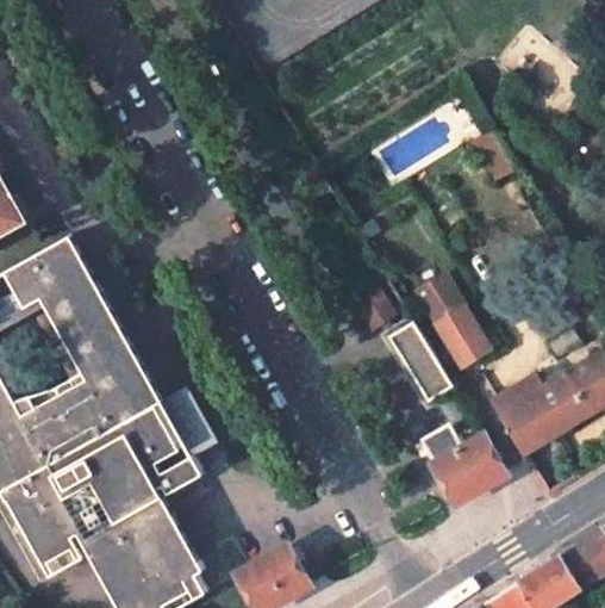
[(497,137),(492,129),(471,141),(475,150),(497,137)]
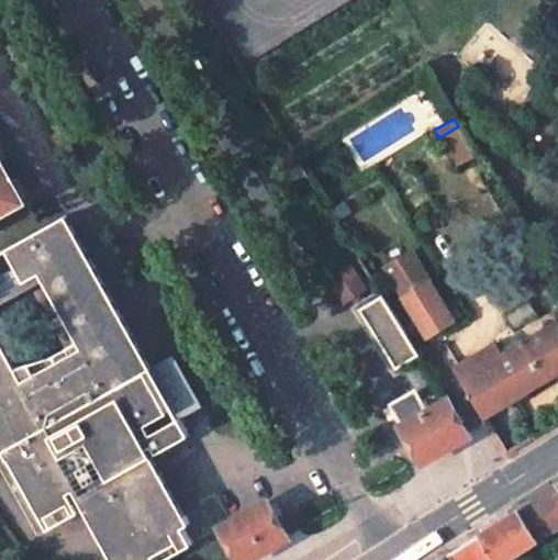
[(458,126),(438,138),(457,167),(476,155),(458,126)]
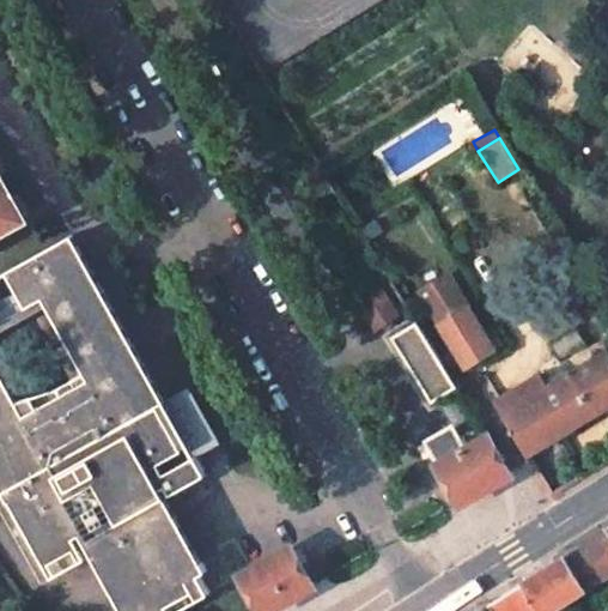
[(0,230),(18,221),(0,187),(0,230)]
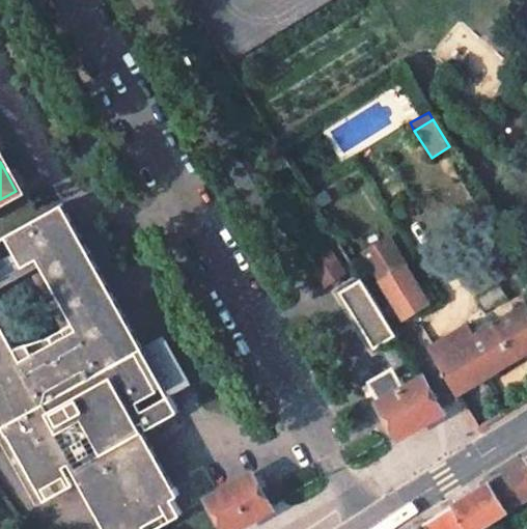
[(59,205),(0,238),(0,428),(42,503),(77,483),(102,528),(156,528),(178,517),(169,500),(175,497),(136,426),(141,423),(145,430),(175,413),(59,205)]
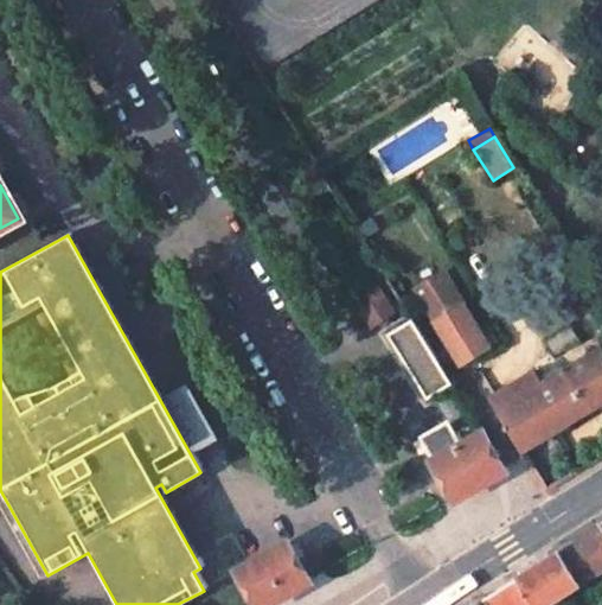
[(430,260),(405,275),(434,324),(460,307),(430,260)]
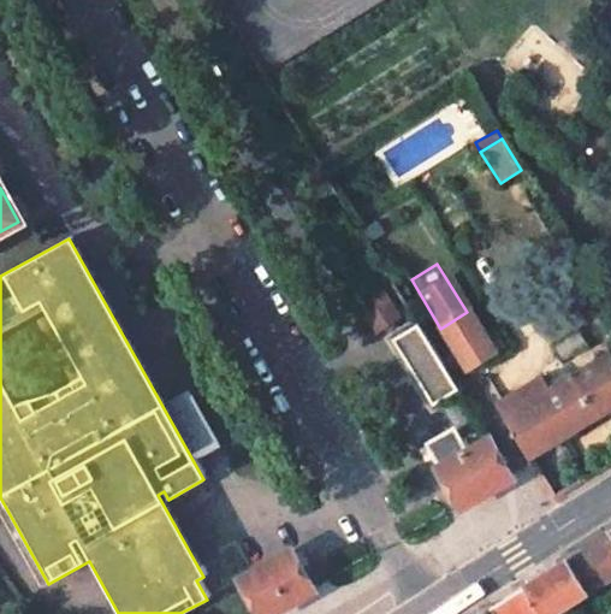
[(381,294),(359,308),(374,332),(397,318),(381,294)]
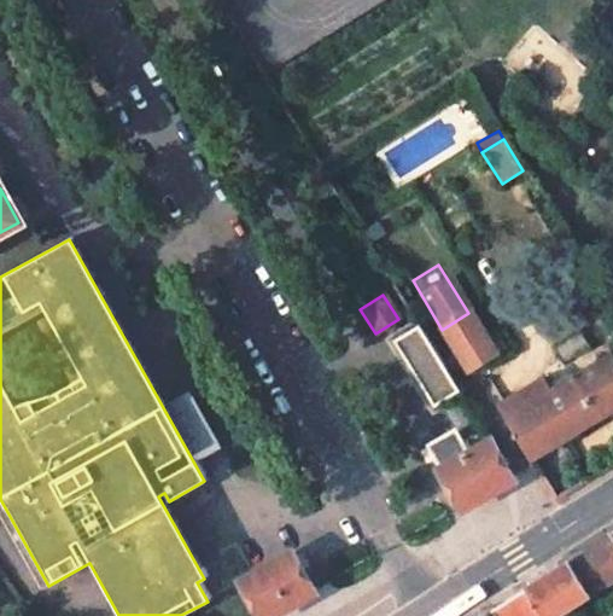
[(494,354),(468,313),(442,330),(467,371),(494,354)]
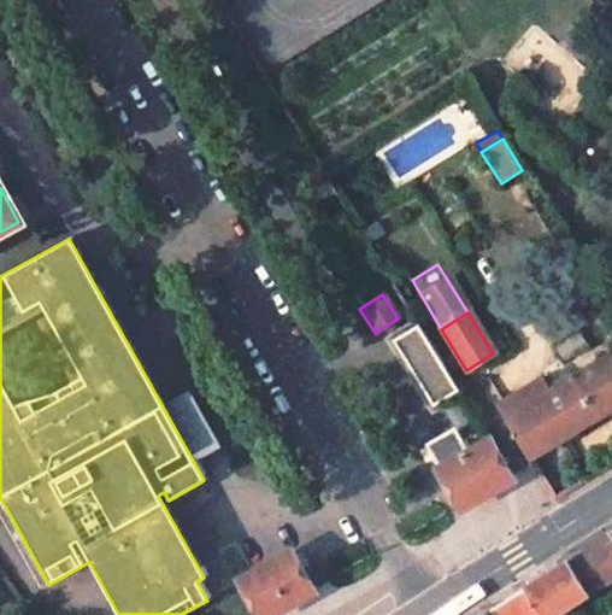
[(418,332),(390,341),(430,408),(458,398),(418,332)]
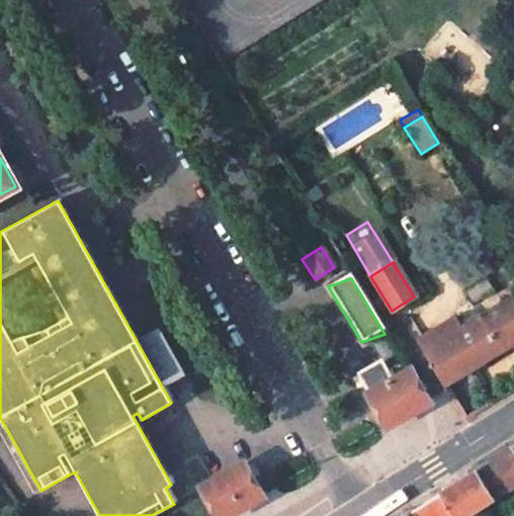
[(481,315),(501,350),(513,342),(513,302),(511,296),(481,315)]
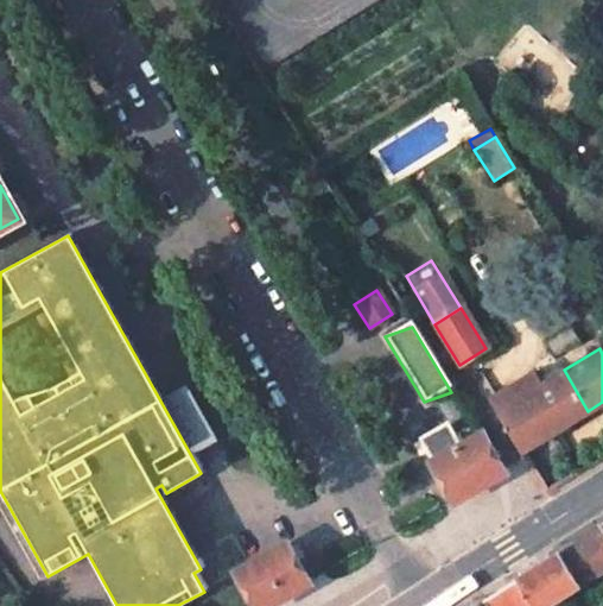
[(556,431),(564,425),(588,411),(564,370),(541,384),(533,389),(556,431)]
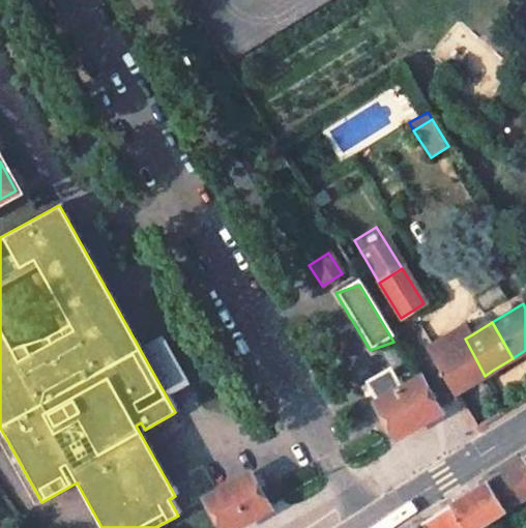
[(466,323),(443,338),(449,348),(432,358),(453,394),(485,376),(465,339),(472,334),(466,323)]
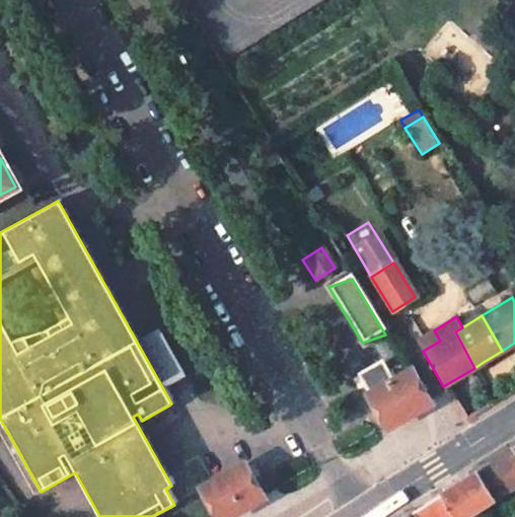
[(358,375),(387,426),(428,402),(408,371),(385,379),(376,366),(358,375)]
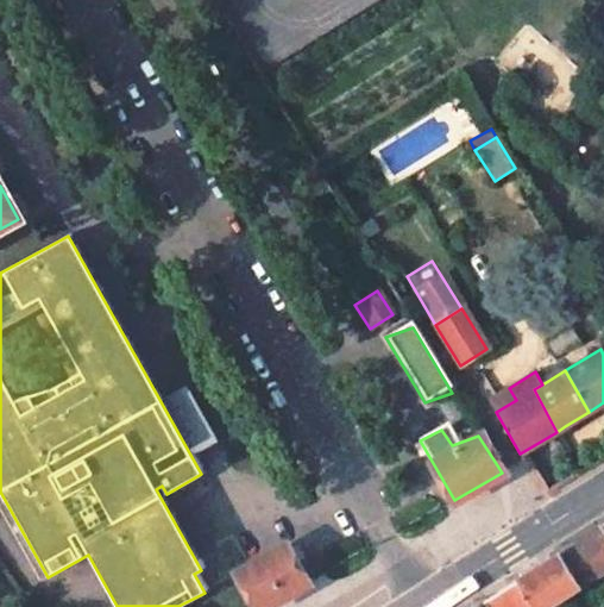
[(552,606),(603,575),(603,537),(601,531),(530,576),(484,606),(552,606)]
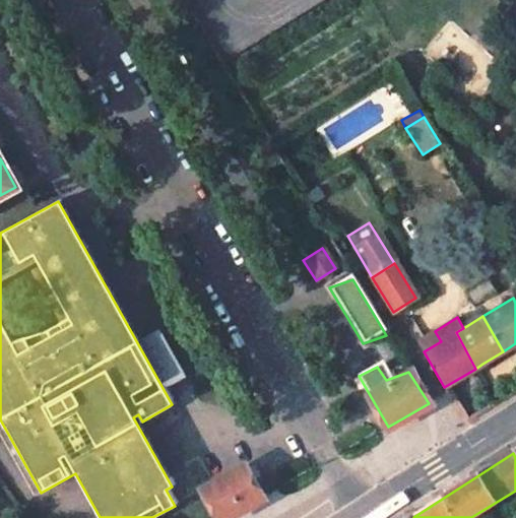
[(244,467),(203,490),(207,498),(196,503),(204,517),(209,517),(216,514),(218,517),(224,517),(260,497),(244,467)]
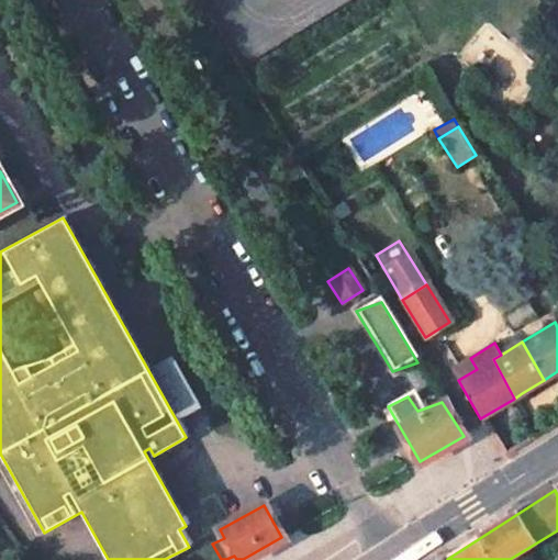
[(244,559),(282,538),(281,537),(243,559),(244,559)]
